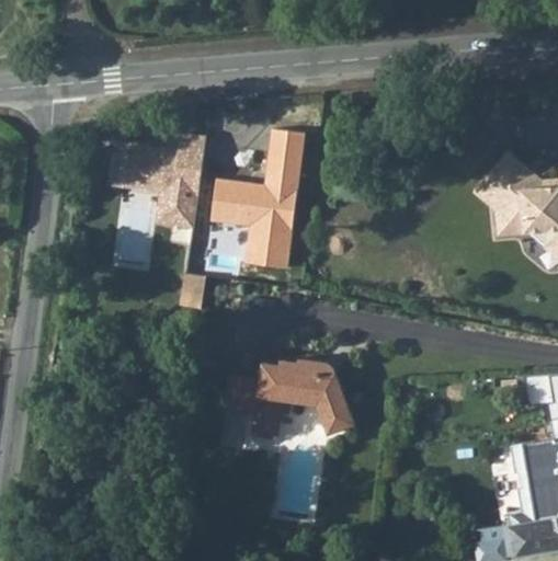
[(304,133),(271,128),(265,174),(298,178),(304,133)]
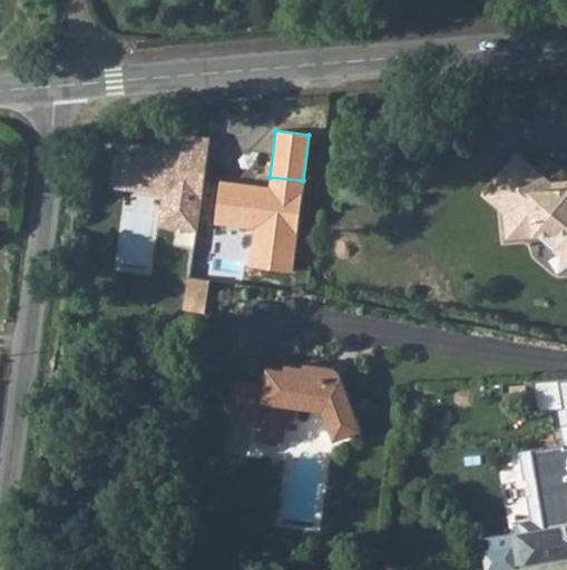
[(566,188),(557,189),(550,184),(537,185),(536,172),(516,156),(487,189),(505,204),(505,213),(507,236),(535,233),(556,251),(561,245),(566,248),(566,188)]
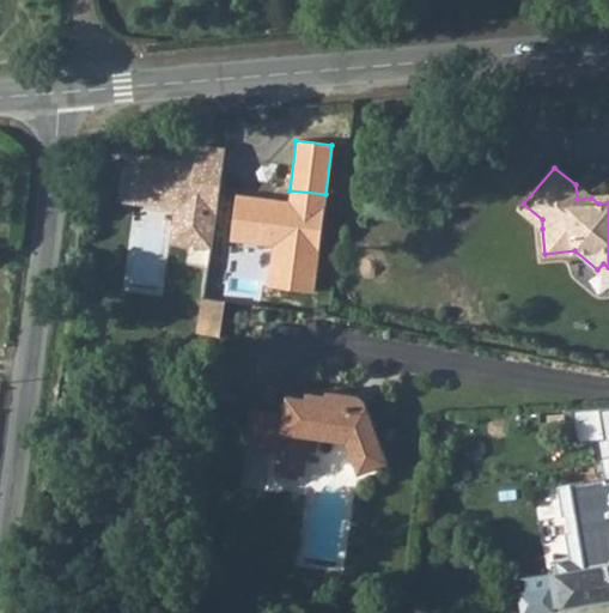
[(290,190),(288,202),(324,206),(326,194),(290,190)]
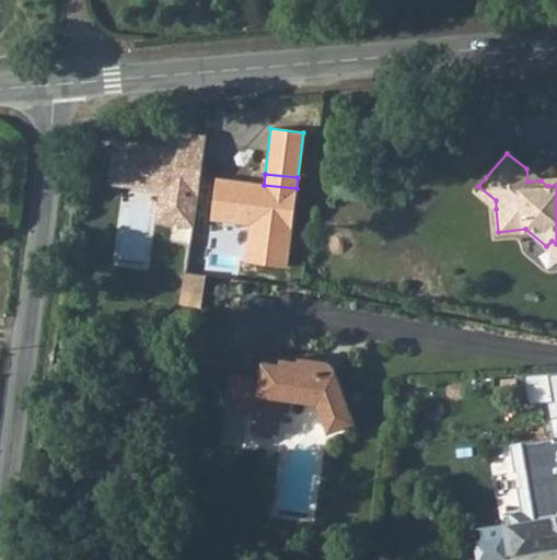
[(287,267),(297,188),(264,185),(216,179),(210,221),(250,225),(245,263),(287,267)]
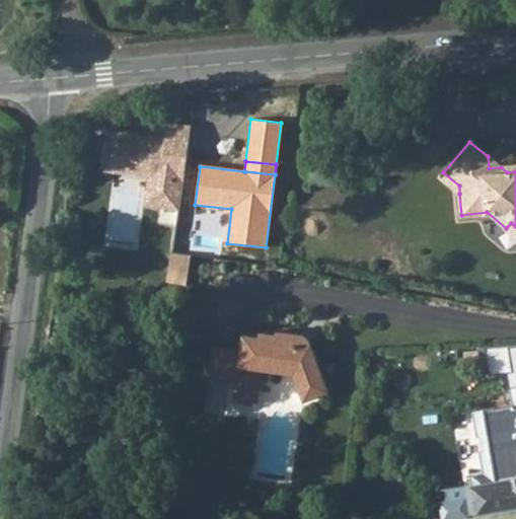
[(167,278),(188,281),(192,253),(171,250),(167,278)]
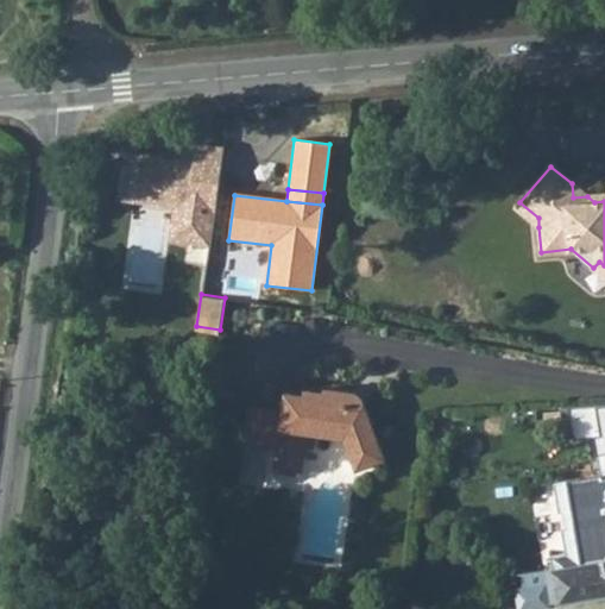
[(249,408),(244,445),(277,450),(273,473),(300,477),(306,435),(344,440),(354,472),(388,460),(367,402),(366,397),(355,395),(350,394),(325,390),(323,395),(304,393),(303,397),(285,395),(282,413),(249,408)]
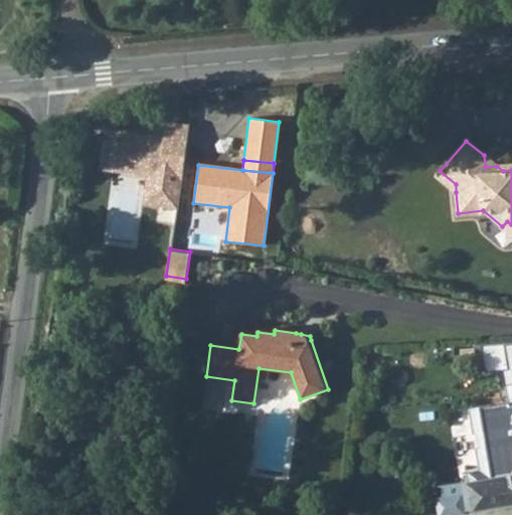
[(476,446),(479,463),(511,457),(511,354),(501,356),(508,400),(470,407),(474,432),(483,431),(486,444),(476,446)]
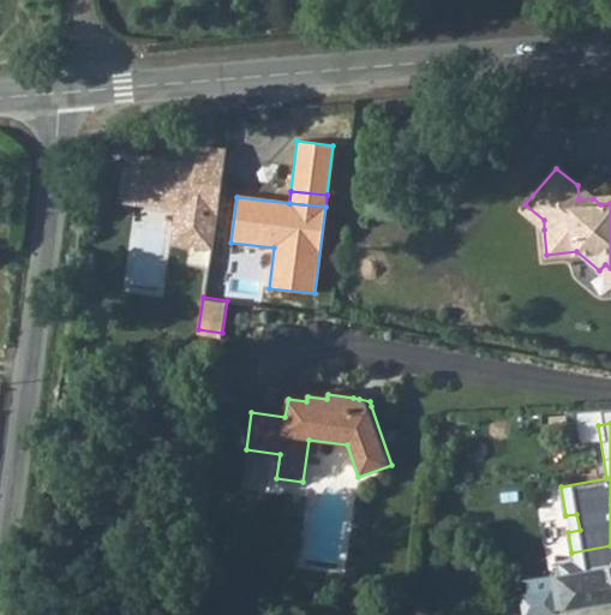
[(571,572),(557,574),(562,607),(563,611),(610,602),(610,545),(571,553),(571,556),(569,556),(571,572)]
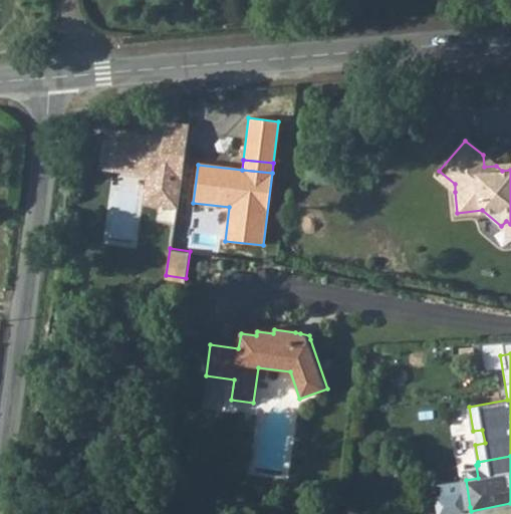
[(476,465),(464,468),(466,480),(478,478),(476,465)]
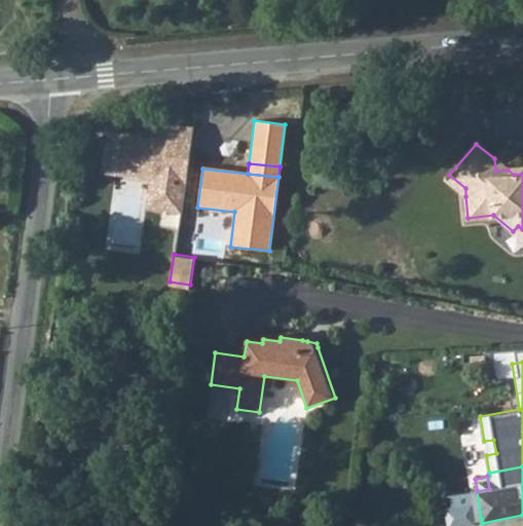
[(481,519),(477,491),(450,495),(451,504),(444,506),(447,525),(460,525),(476,524),(475,520),(481,519)]
